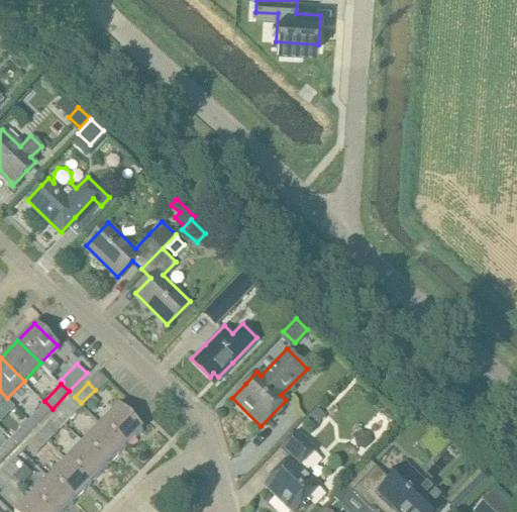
[(64,421),(81,403),(75,397),(58,415),(64,421)]
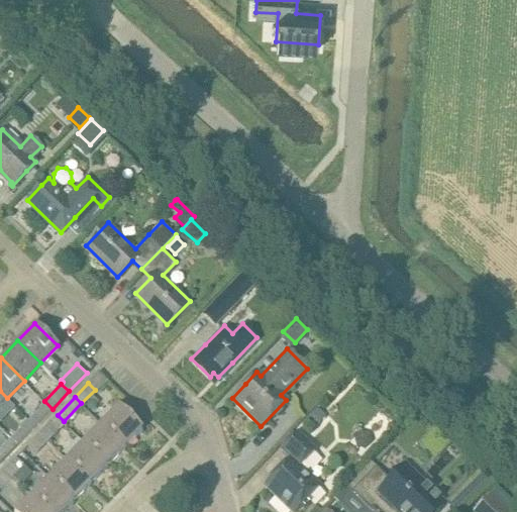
[(53,409),(44,401),(27,418),(35,426),(53,409)]
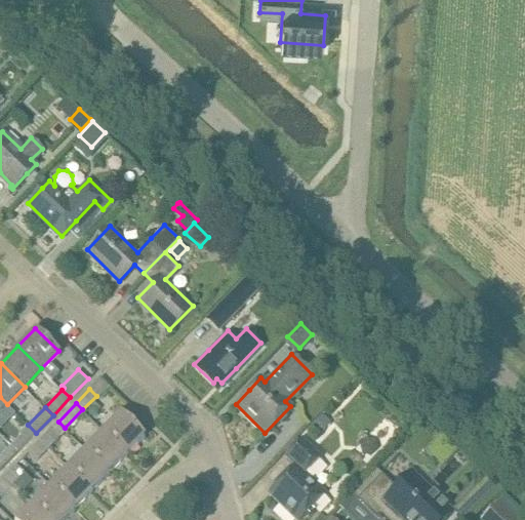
[(103,429),(126,452),(145,434),(121,411),(103,429)]
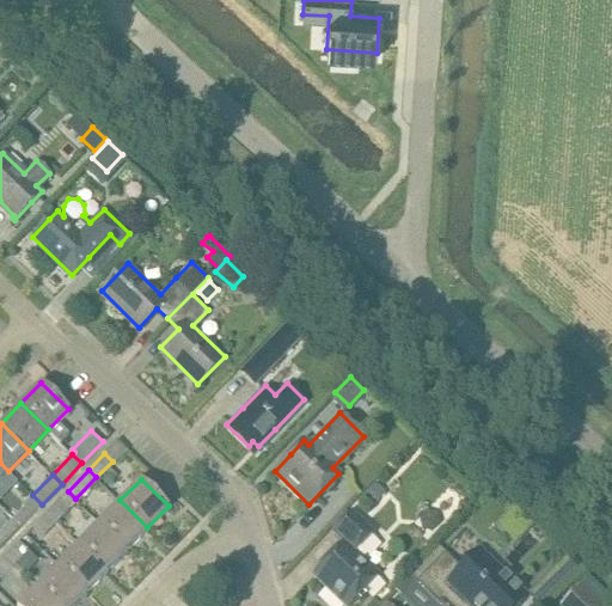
[(387,491),(375,479),(362,493),(374,505),(387,491)]
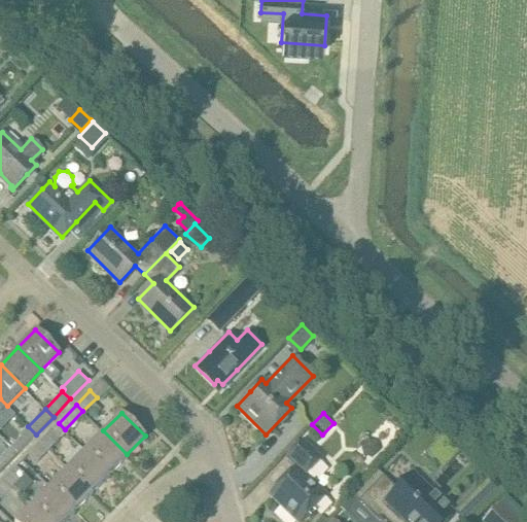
[(59,423),(41,442),(47,448),(65,429),(59,423)]
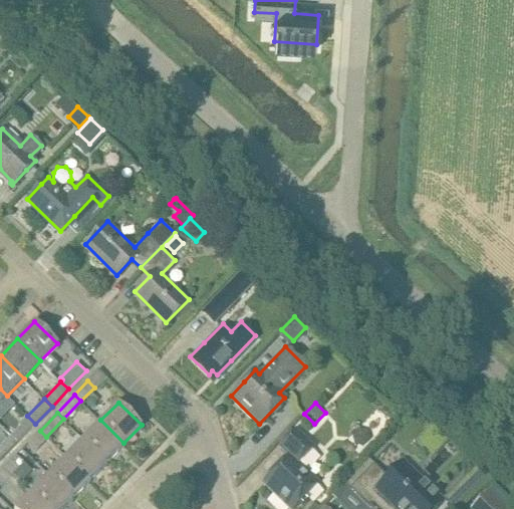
[(35,424),(27,416),(11,434),(18,441),(35,424)]
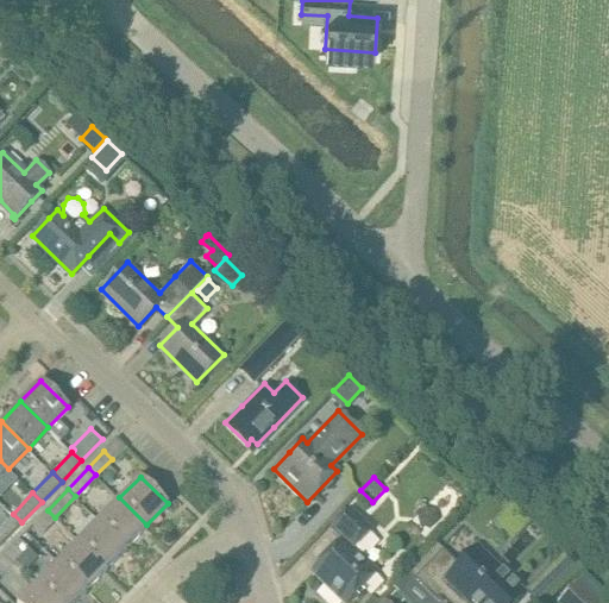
[(146,525),(119,497),(99,519),(126,546),(146,525)]
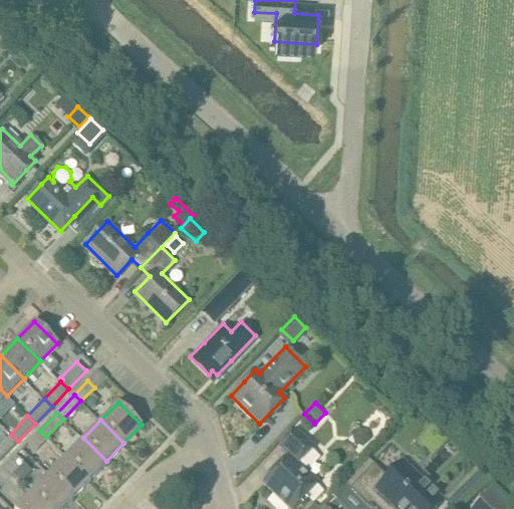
[(357,426),(351,432),(353,441),(362,443),(368,437),(366,428),(357,426)]
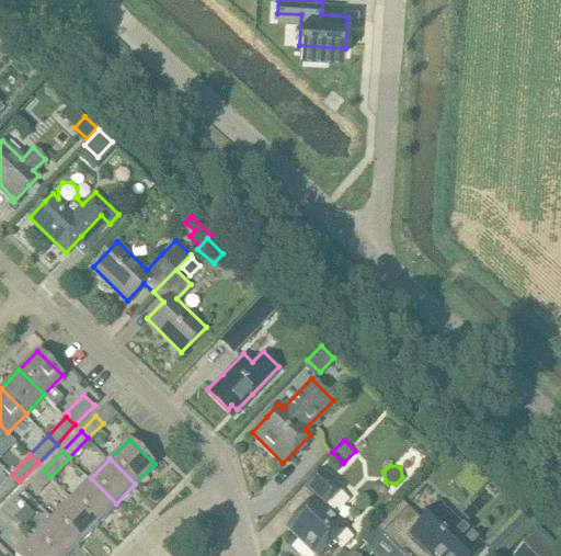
[(322,466),(319,469),(304,485),(315,496),(286,525),(318,555),(333,541),(347,525),(325,503),(343,486),(322,466)]
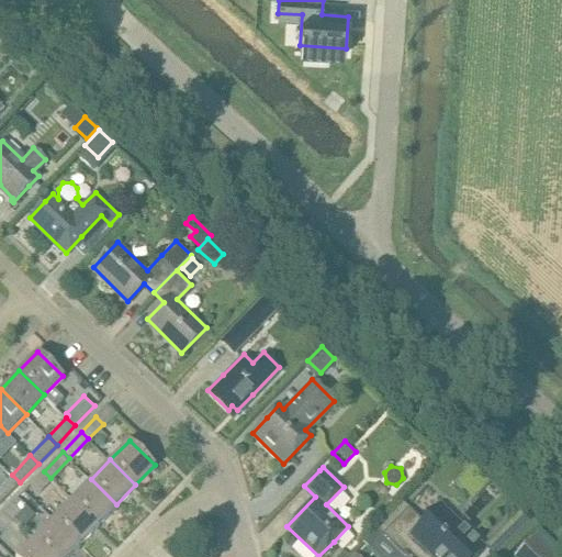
[(44,471),(31,485),(37,491),(51,478),(44,471)]
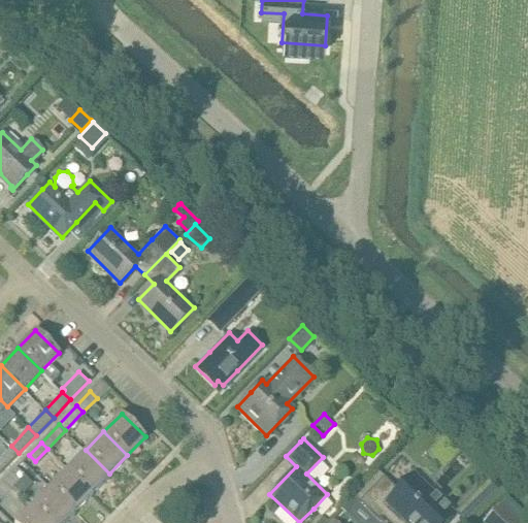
[(11,446),(0,456),(0,468),(2,470),(19,453),(11,446)]
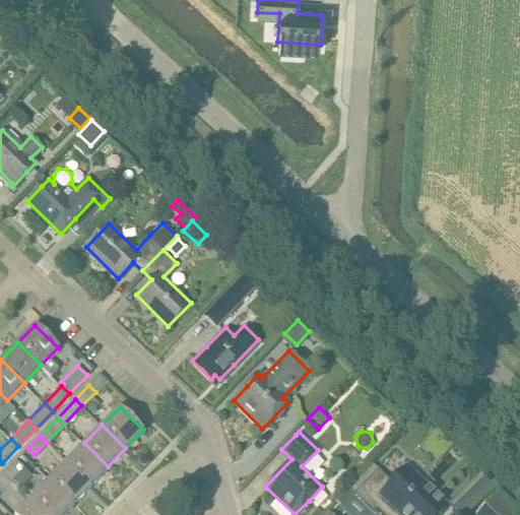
[(67,461),(90,485),(108,466),(84,443),(67,461)]
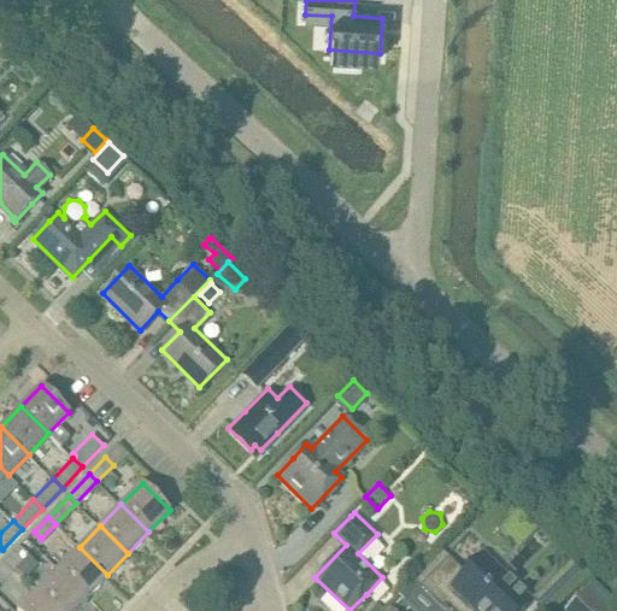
[(5,558),(13,567),(28,552),(19,544),(5,558)]
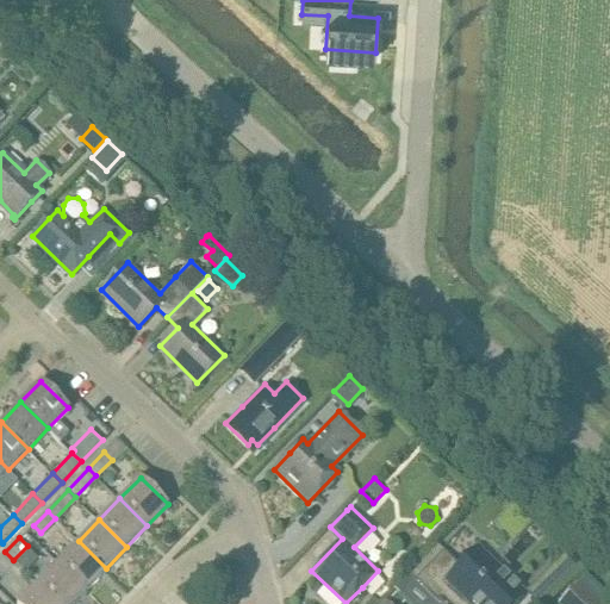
[(106,568),(79,541),(57,562),(86,589),(106,568)]
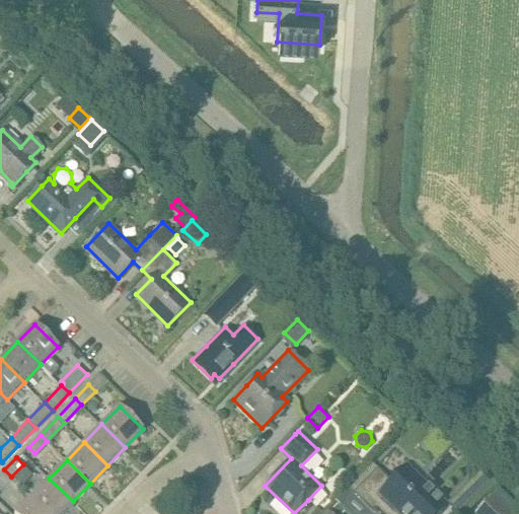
[(404,513),(435,513),(445,504),(406,467),(393,481),(377,465),(354,490),(377,513),(378,513),(391,513),(398,508),(404,513)]
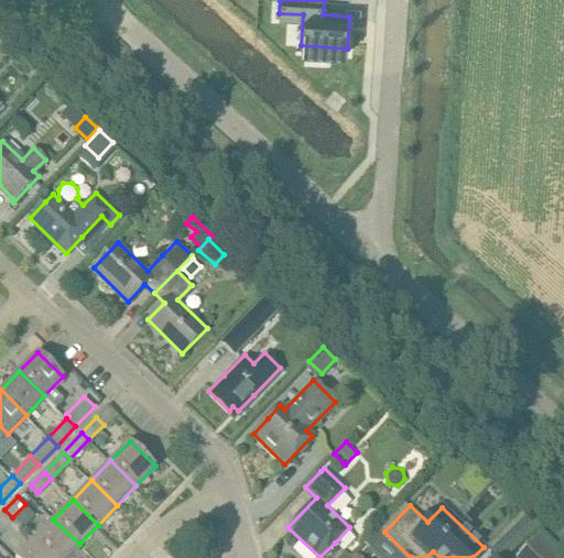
[(12,517),(4,510),(0,513),(0,529),(1,531),(12,517)]
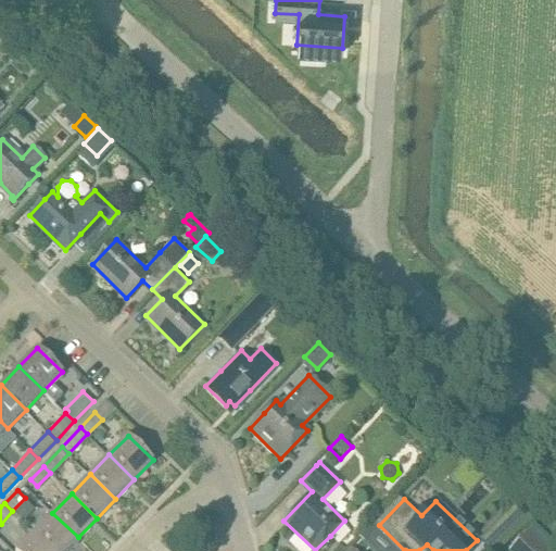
[(64,550),(78,537),(52,513),(34,533),(53,550),(64,550)]
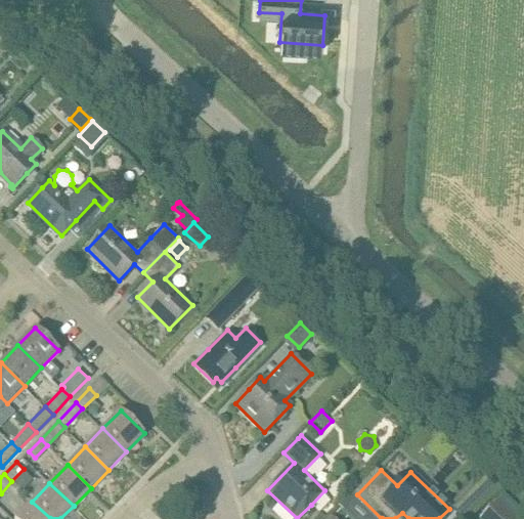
[(518,518),(512,512),(496,498),(479,516),(481,518),(518,518)]
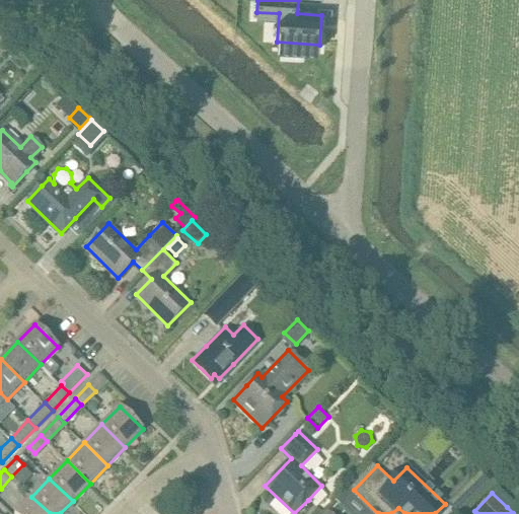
[(50,513),(31,497),(14,513),(50,513)]
